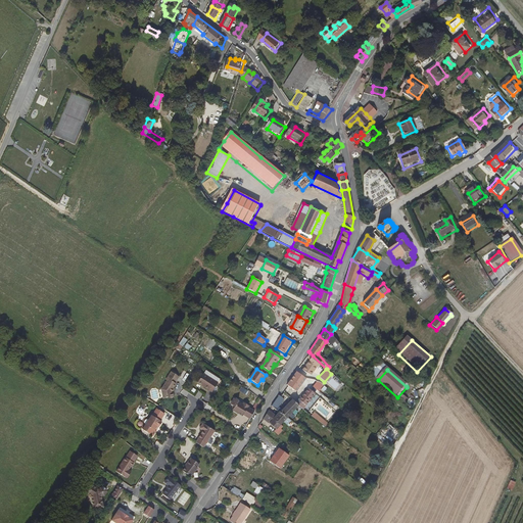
[(175,385),(180,377),(172,372),(167,380),(168,381),(160,390),(162,399),(169,398),(170,399),(173,398),(174,397),(173,394),(172,393),(176,386),(175,385)]
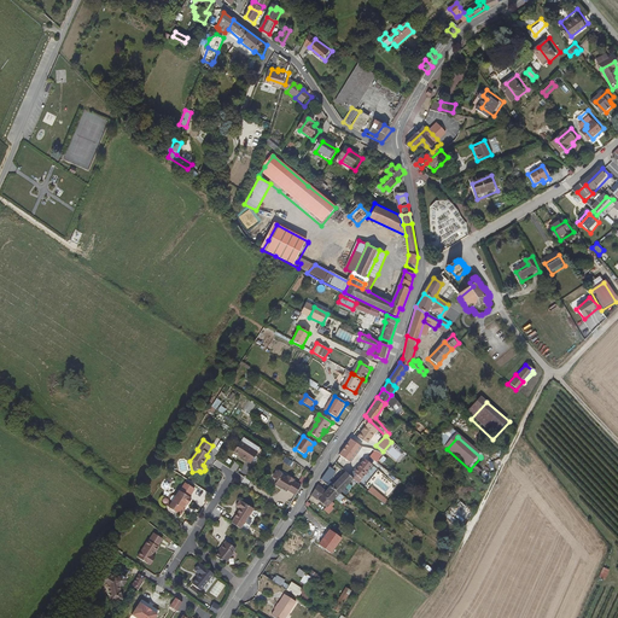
[(363,448),(356,443),(353,439),(350,441),(339,455),(351,464),(363,448)]
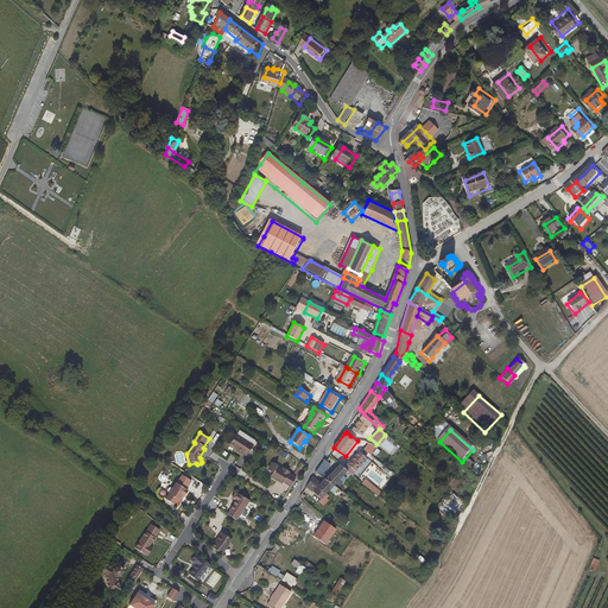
[(239,451),(247,457),(254,447),(238,435),(230,445),(239,450),(239,451)]
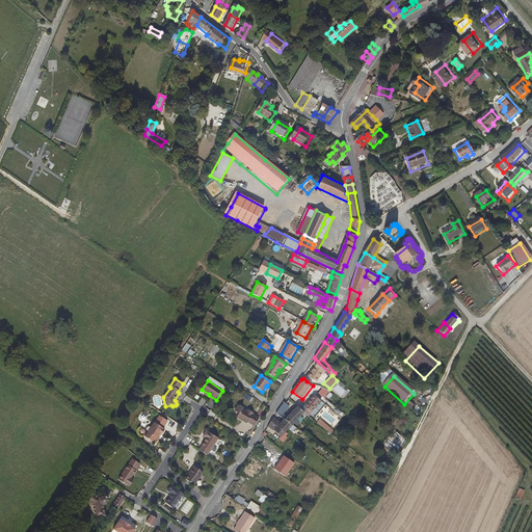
[(304,407),(301,410),(306,415),(309,411),(312,414),(321,402),(314,397),(306,407),(304,407)]
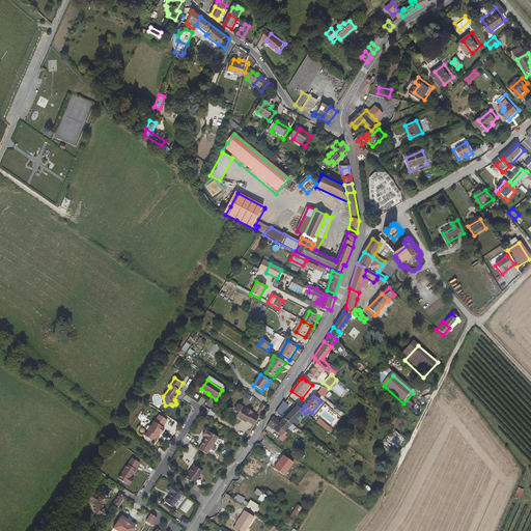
[(243,419),(254,425),(258,418),(252,413),(252,412),(248,409),(247,411),(242,407),(238,403),(234,409),(239,412),(235,416),(243,420),(243,419)]
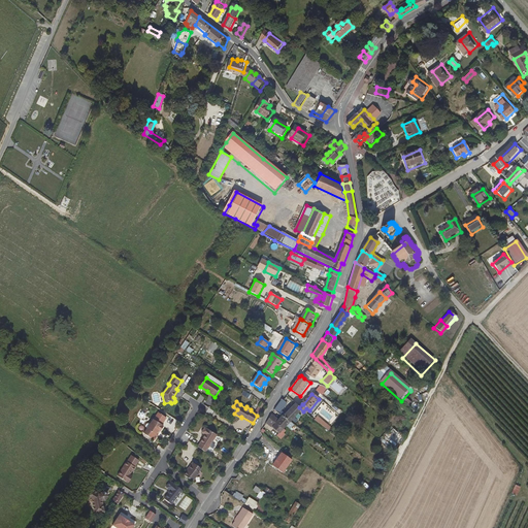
[(297,405),(285,418),(291,423),(292,423),(296,419),(298,421),(302,418),(300,415),(303,411),(299,407),(297,405)]
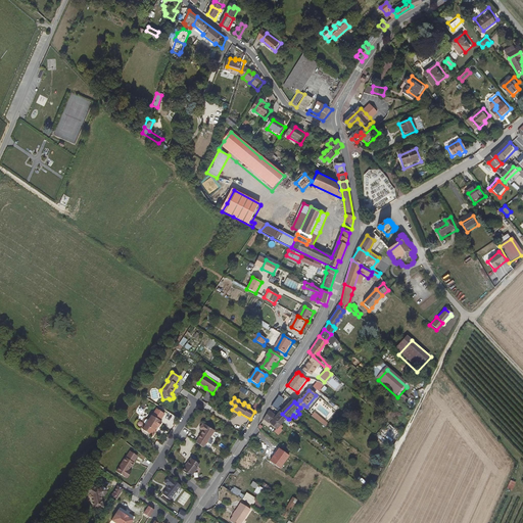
[(161,421),(165,414),(157,409),(152,416),(143,429),(144,430),(144,432),(148,435),(149,434),(153,436),(156,432),(155,430),(157,427),(159,428),(162,423),(161,422),(161,421)]
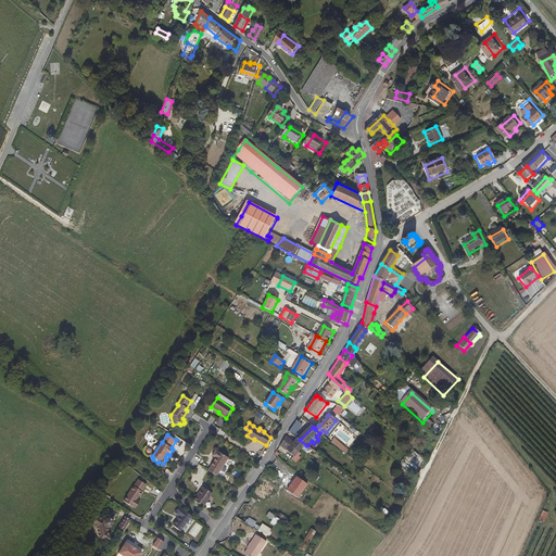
[(291,440),(287,436),(282,444),(289,450),(288,452),(294,458),(300,453),(300,452),(301,451),(294,445),(290,441),(291,440)]
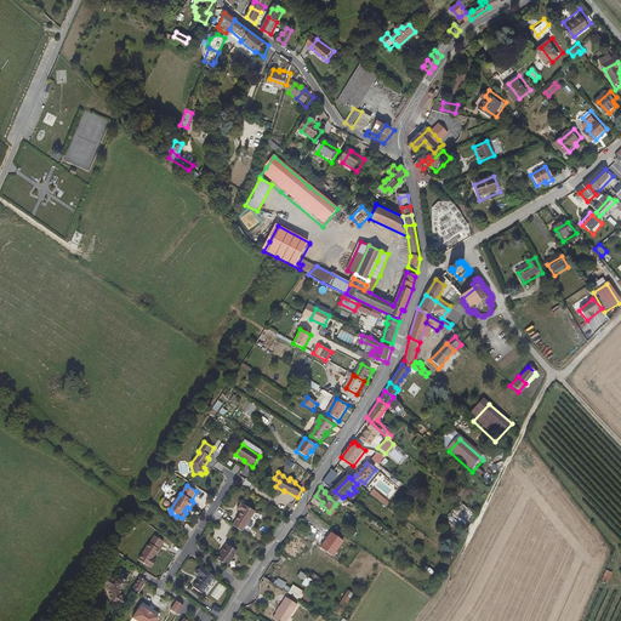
[(342,497),(335,491),(329,497),(336,503),(342,497)]
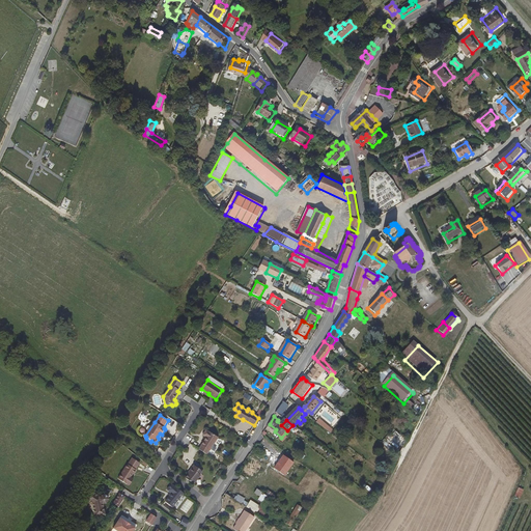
[(199,450),(207,455),(208,453),(219,438),(211,432),(210,434),(206,430),(203,436),(206,438),(201,446),(199,450)]
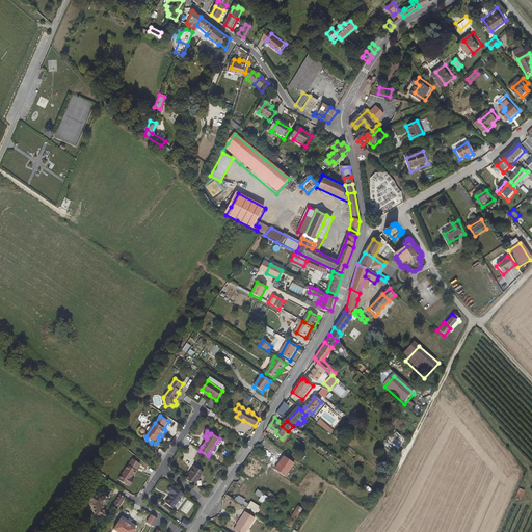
[(277,437),(271,443),(274,446),(281,441),(277,437)]
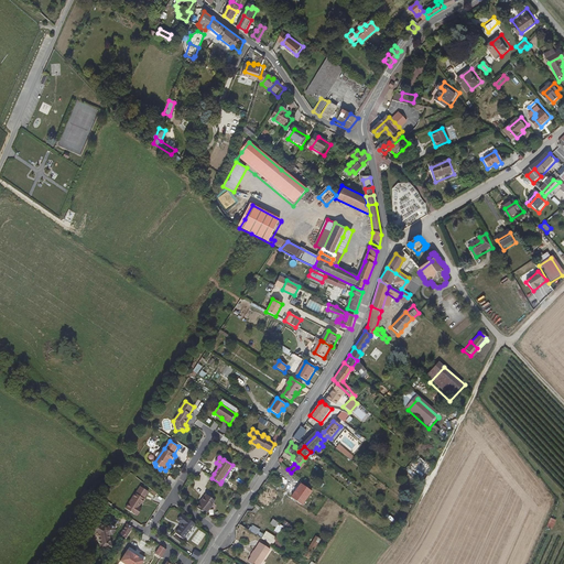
[(291,498),(302,506),(312,492),(301,484),(291,498)]
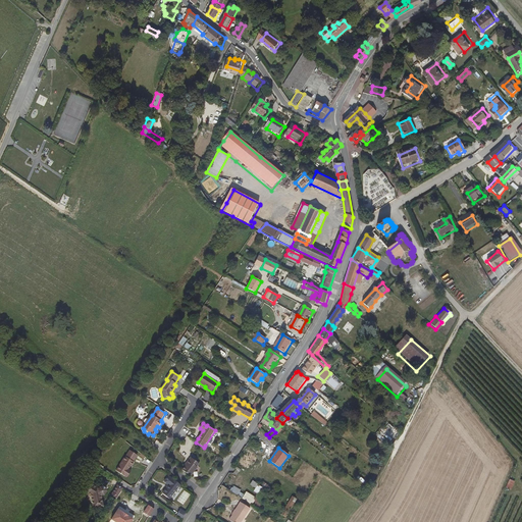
[(249,449),(247,452),(256,458),(258,456),(249,449)]
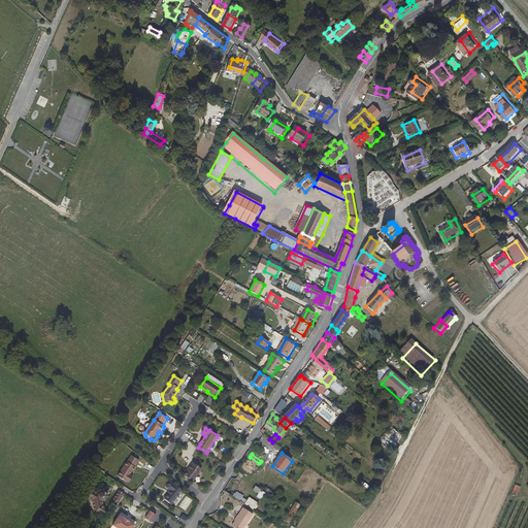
[(126,482),(128,483),(132,476),(129,474),(132,471),(133,472),(135,467),(139,461),(131,456),(127,462),(118,476),(126,482)]
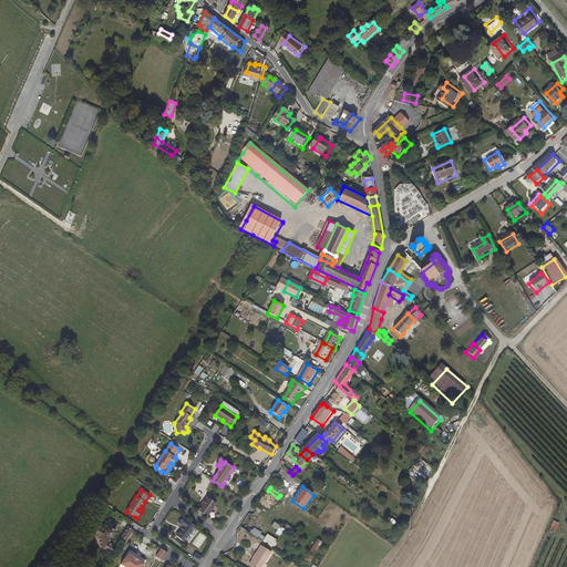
[(278,497),(268,491),(257,504),(268,513),(278,497)]
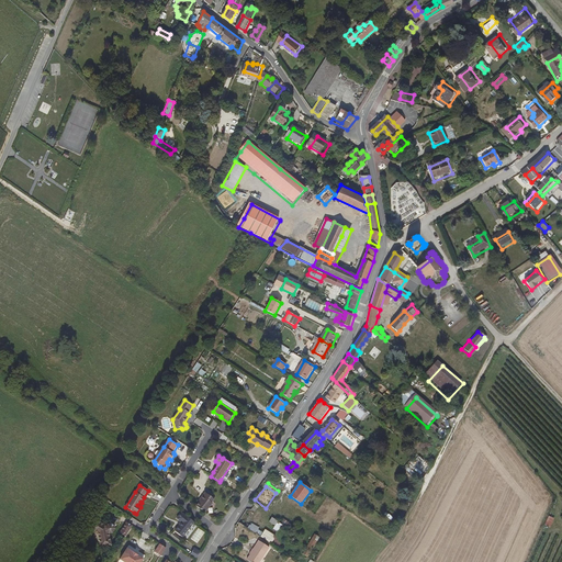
[(195,506),(204,513),(210,507),(209,506),(213,501),(205,493),(200,499),(201,501),(195,506)]
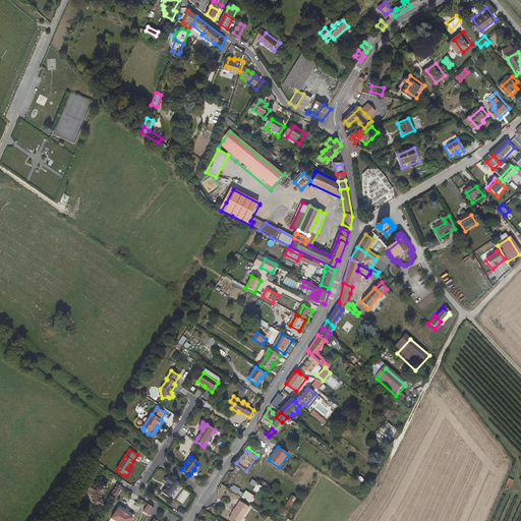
[(180,484),(169,475),(164,481),(168,484),(162,493),(169,499),(180,484)]
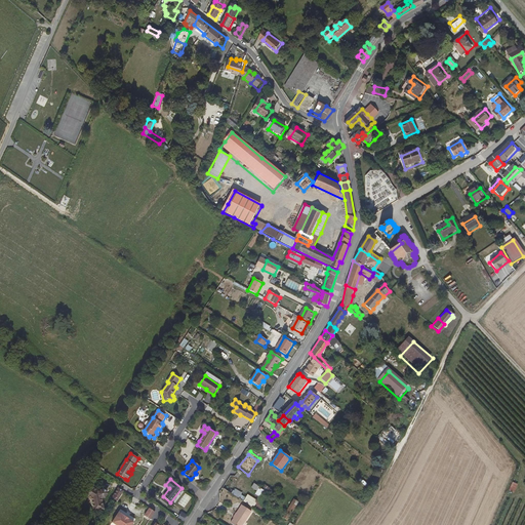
[(509,490),(514,493),(517,484),(512,482),(509,490)]
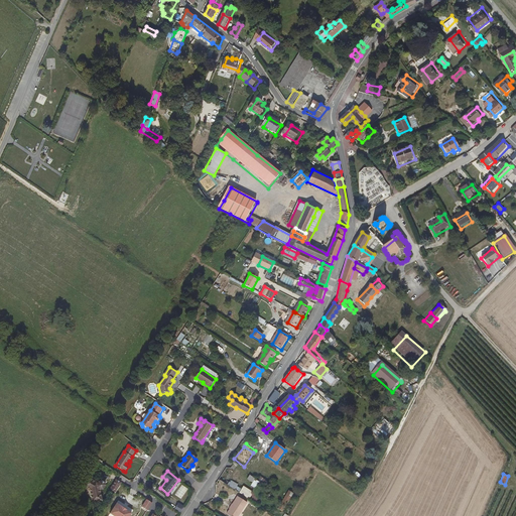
[(266,487),(251,476),(248,480),(257,487),(252,495),(258,500),(266,487)]
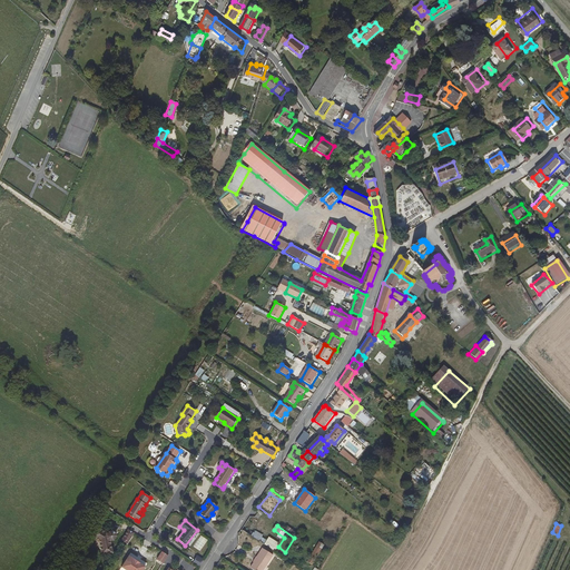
[(97,542),(101,557),(112,553),(110,542),(114,541),(116,537),(116,533),(111,531),(108,532),(106,536),(97,529),(90,538),(97,542)]
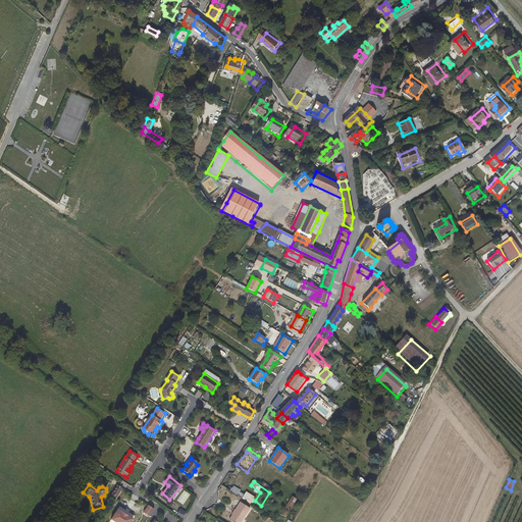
[(111,496),(115,499),(122,489),(117,486),(111,496)]
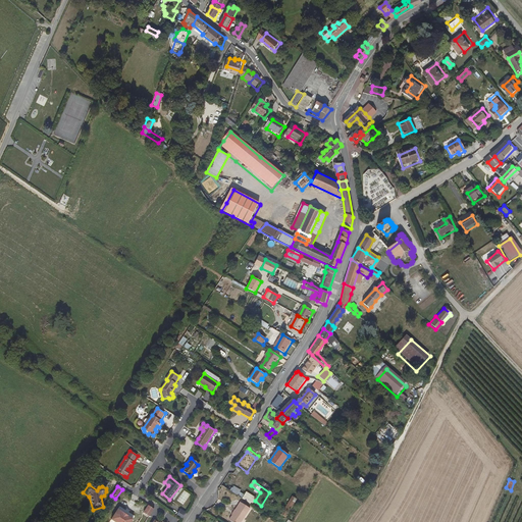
[(233,486),(230,491),(238,496),(241,490),(233,486)]
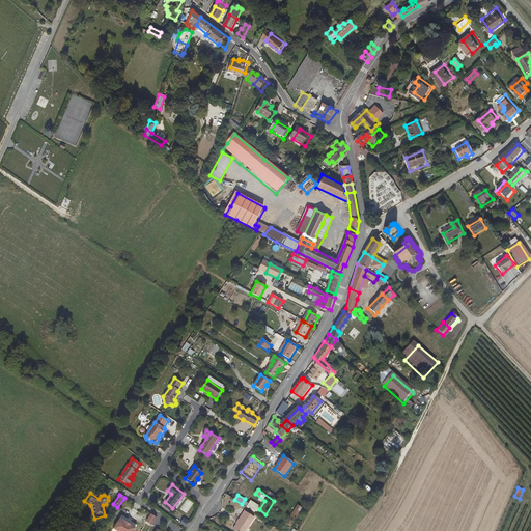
[(291,527),(302,507),(296,504),(285,524),(291,527)]
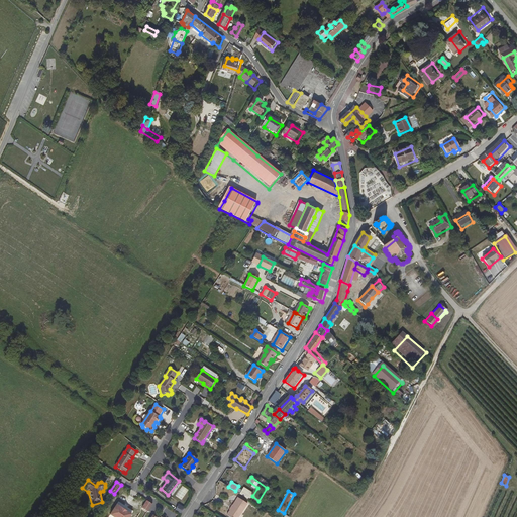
[(230,511),(230,510),(226,515),(228,516),(237,516),(246,506),(237,499),(232,506),(233,507),(230,511)]
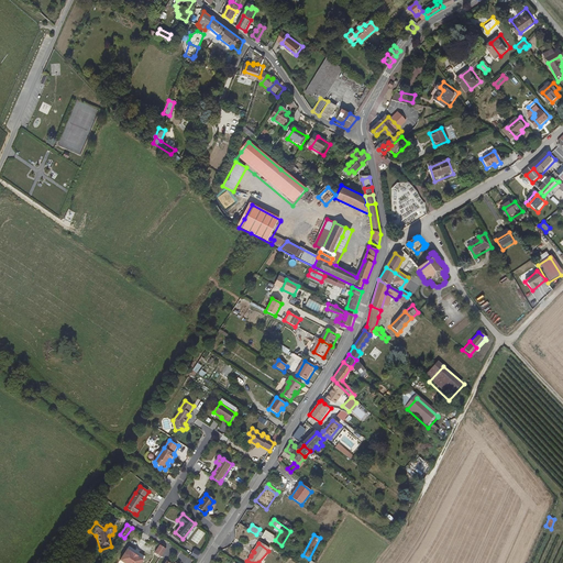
[(129,545),(119,559),(124,562),(139,562),(144,556),(129,545)]
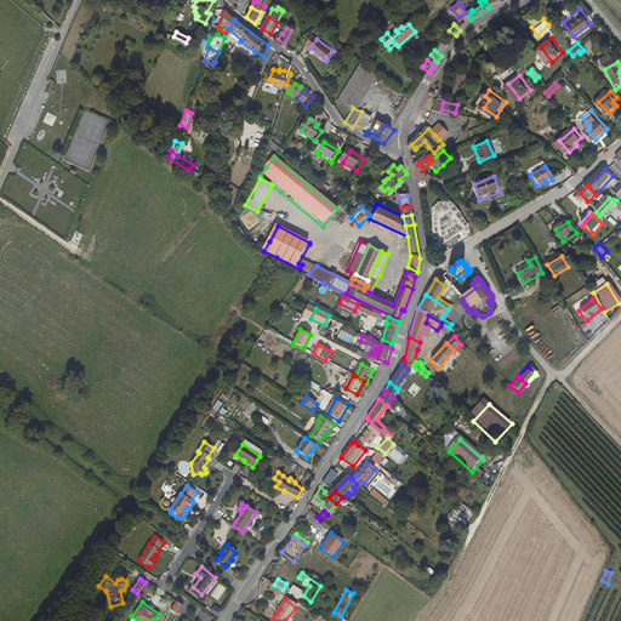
[(170,611),(176,615),(182,607),(176,602),(170,611)]
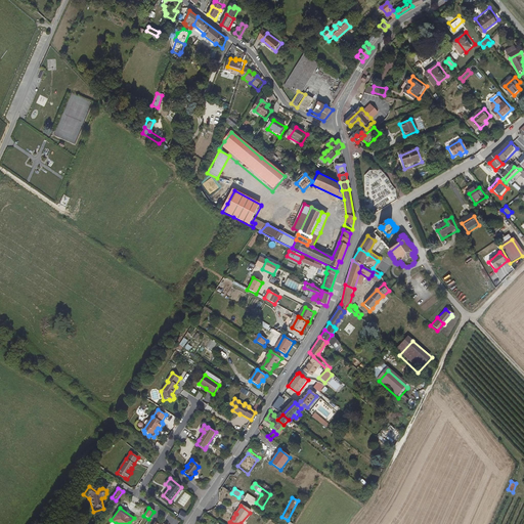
[(174,517),(181,521),(185,515),(179,510),(174,517)]
